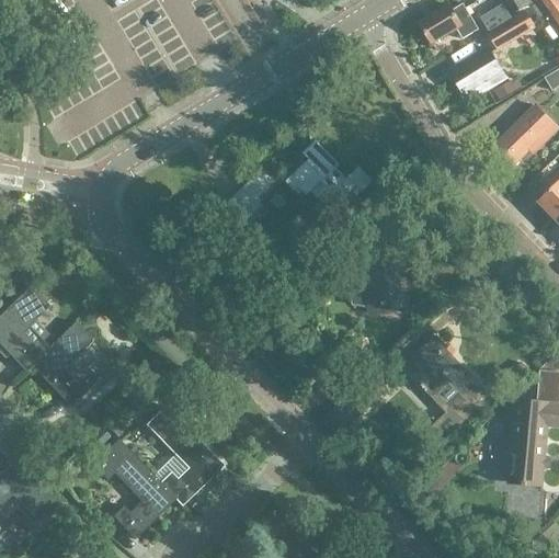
[(500,0),(509,14),(529,3),(527,0),(500,0)]
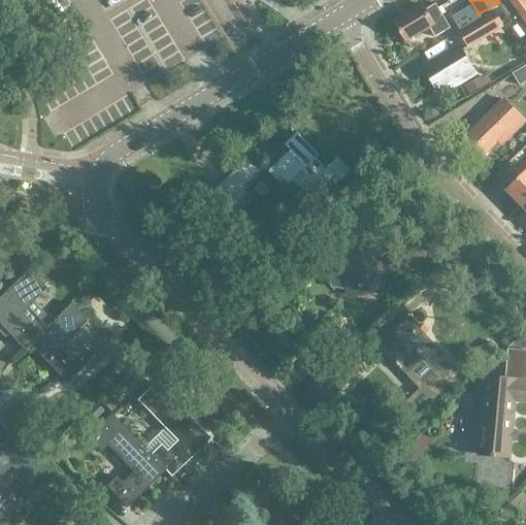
[(508,0),(519,12),(525,7),(525,0),(508,0)]
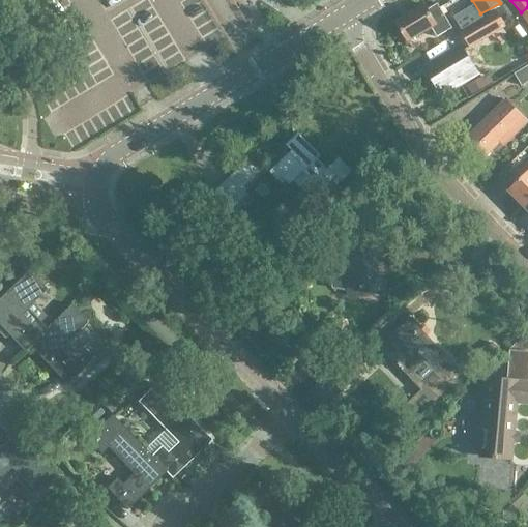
[(436,1),(424,8),(422,4),(394,21),(406,40),(430,26),(435,35),(450,26),(436,1)]
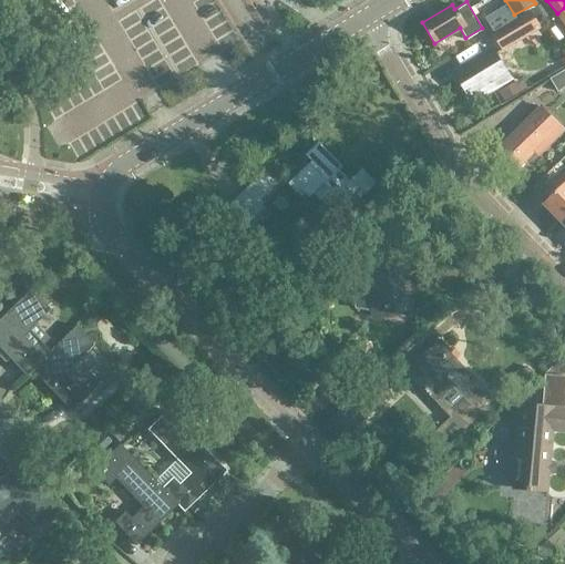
[(502,50),(541,26),(530,8),(491,31),(502,50)]
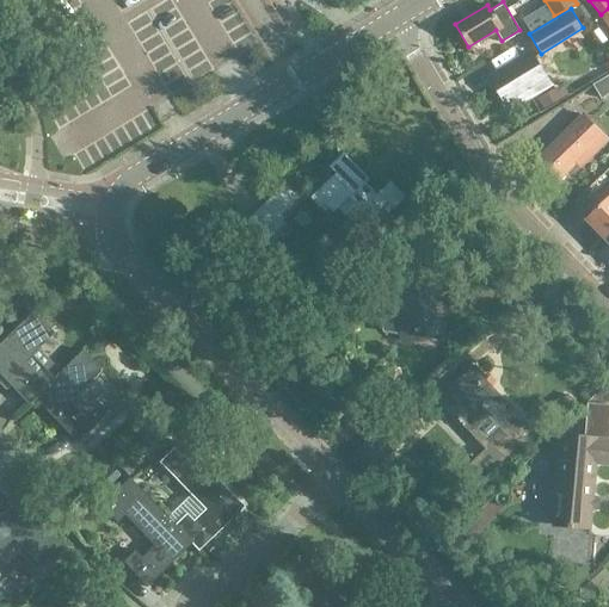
[(526,98),(551,82),(531,50),(488,76),(505,103),(522,92),(526,98)]
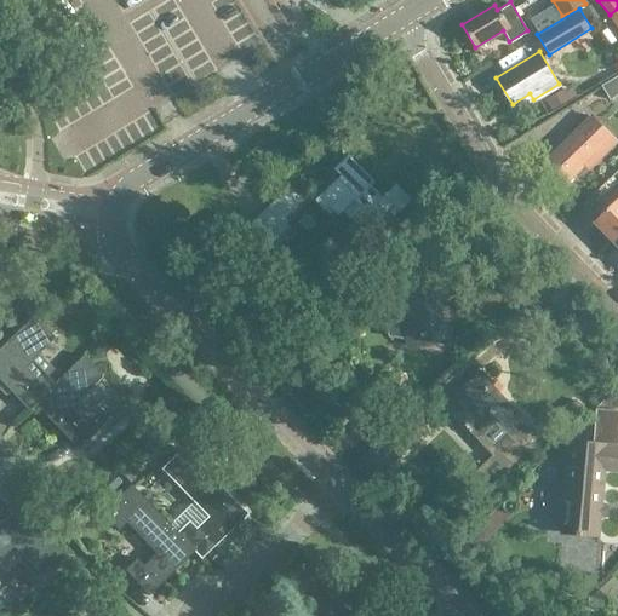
[(617,92),(617,73),(601,84),(610,98),(617,92)]
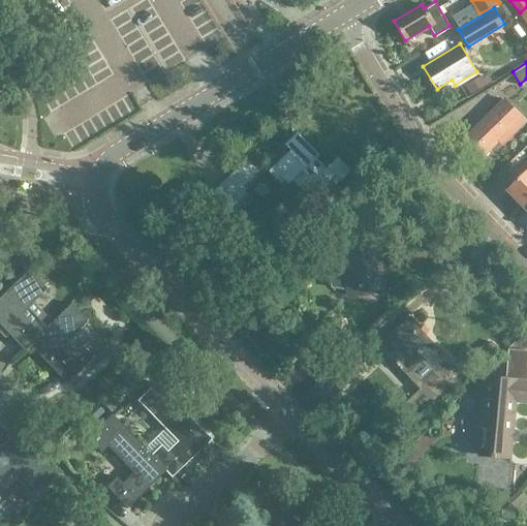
[(478,74),(466,82),(472,91),(484,84),(478,74)]
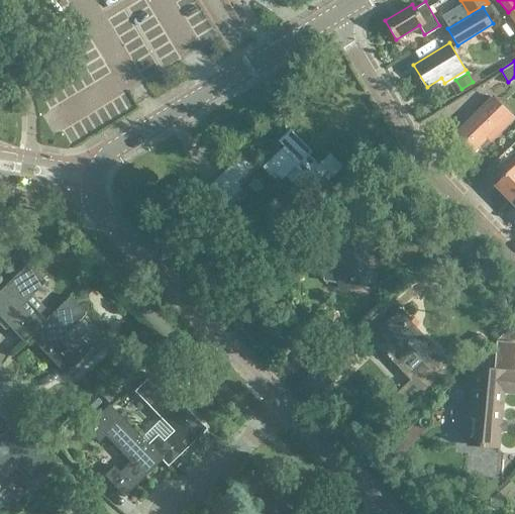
[(472,150),(489,134),(492,137),(512,118),(492,97),(454,132),(472,150)]
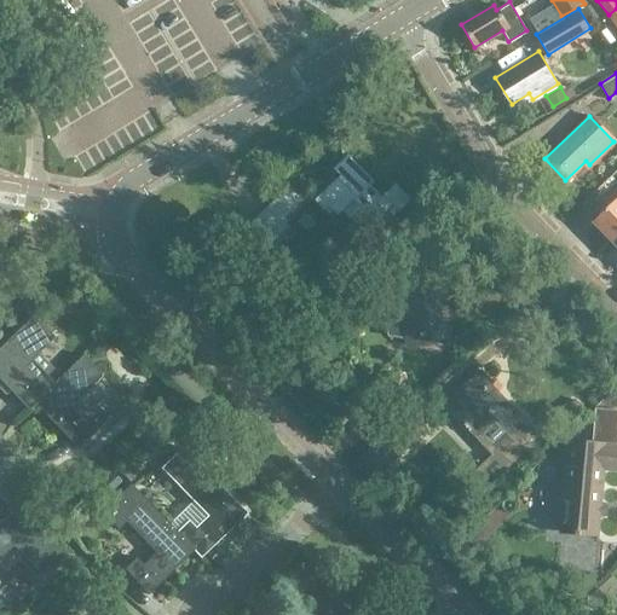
[(333,215),(342,206),(375,239),(393,221),(388,216),(408,196),(396,183),(382,197),(362,177),(367,172),(349,154),(340,163),(346,169),(317,198),(333,215)]
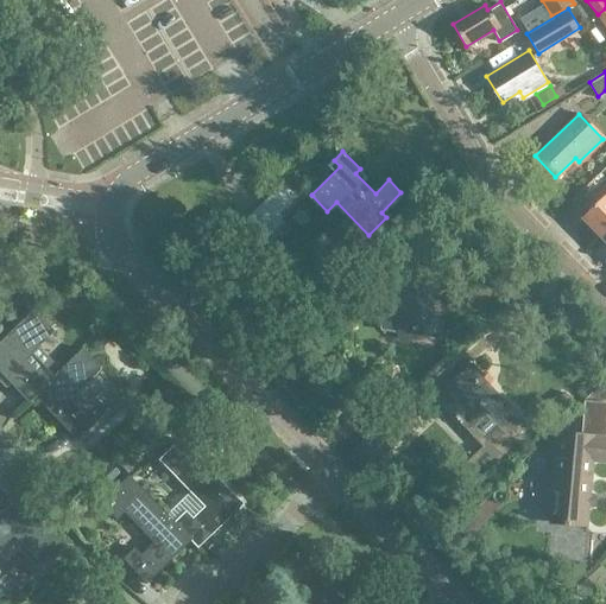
[(296,195),(283,182),(244,222),(266,245),(277,233),(273,229),(283,221),(277,215),(296,195)]
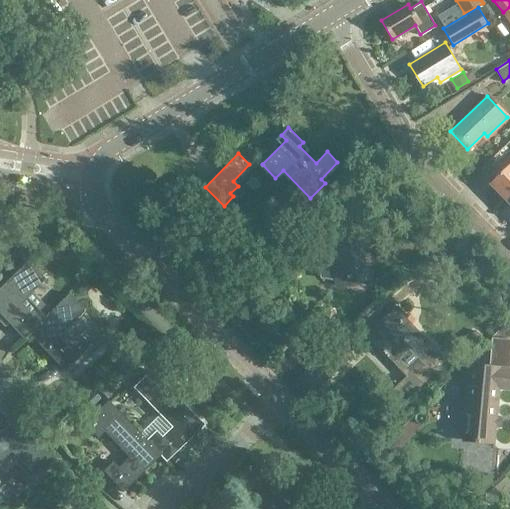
[(509,197),(509,163),(489,184),(506,201),(509,197)]
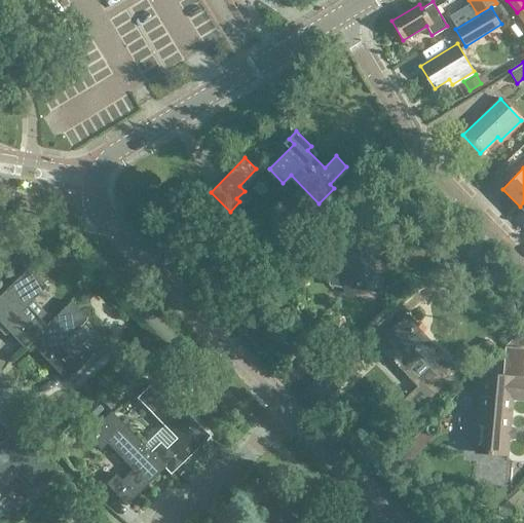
[(338,286),(345,288),(346,291),(358,289),(357,285),(361,284),(360,283),(375,278),(365,231),(335,237),(335,241),(332,243),(328,237),(314,247),(329,270),(327,271),(330,285),(338,286)]
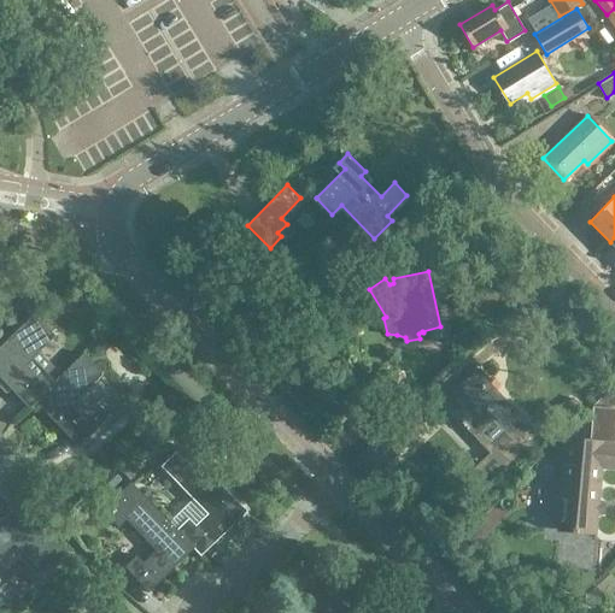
[(60,293),(72,308),(80,304),(68,287),(60,293)]
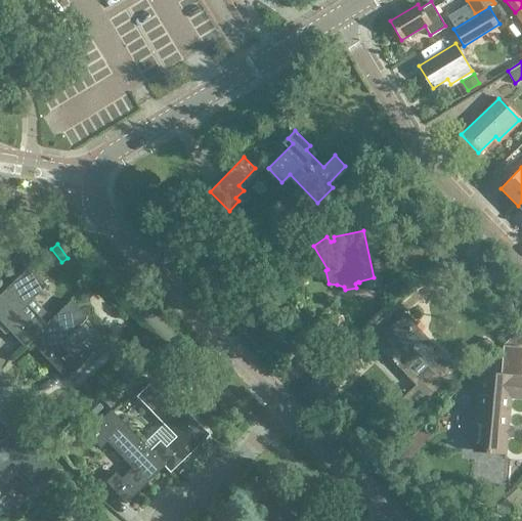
[(27,341),(40,328),(31,317),(29,320),(18,310),(45,285),(27,266),(0,291),(0,331),(2,333),(6,330),(22,346),(27,341)]
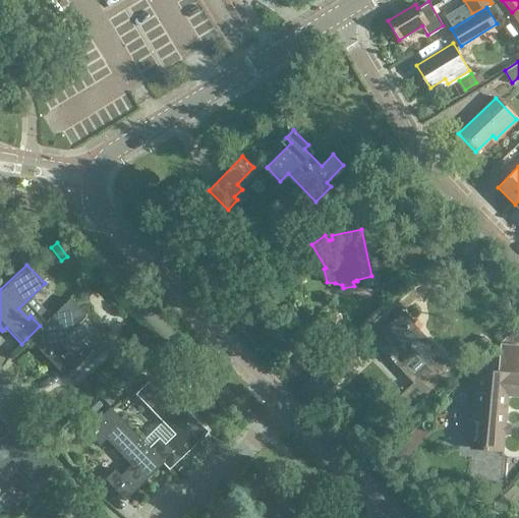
[(68,298),(40,326),(26,339),(64,378),(82,359),(73,349),(69,352),(60,342),(85,317),(68,298)]
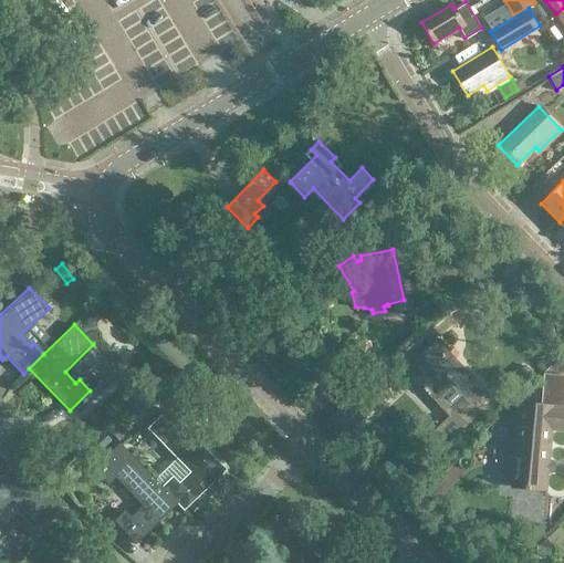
[(450,348),(439,337),(414,362),(424,372),(416,378),(436,400),(452,385),(461,393),(449,404),(468,424),(480,412),(476,407),(490,395),(448,351),(450,348)]
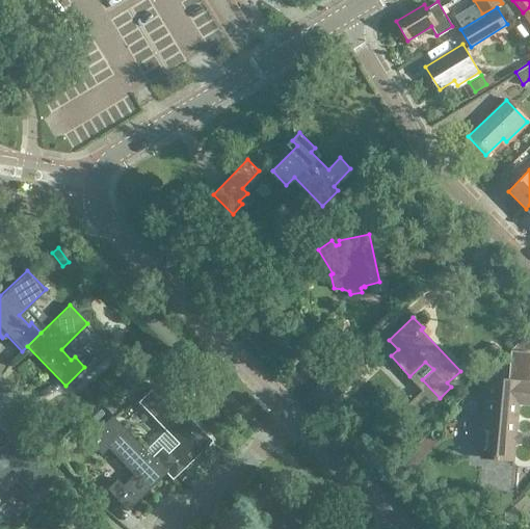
[(349,363),(314,396),(324,408),(361,374),(349,363)]
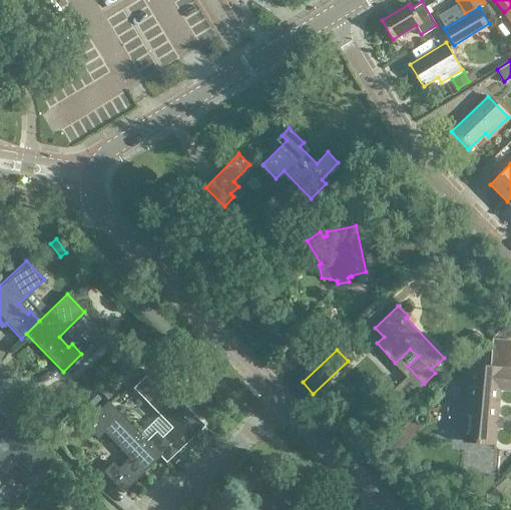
[(469,383),(467,403),(460,402),(454,404),(450,409),(449,415),(453,421),(458,423),(465,424),(463,439),(493,442),(498,386),(510,387),(510,381),(510,369),(480,367),(473,372),(472,383),(469,383)]
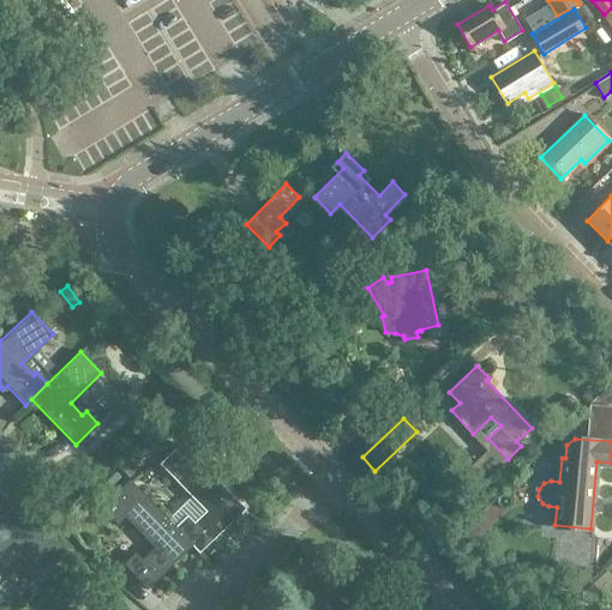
[(244,508),(196,458),(180,441),(159,463),(204,511),(192,521),(185,514),(174,525),(173,526),(191,544),(197,551),(244,508)]
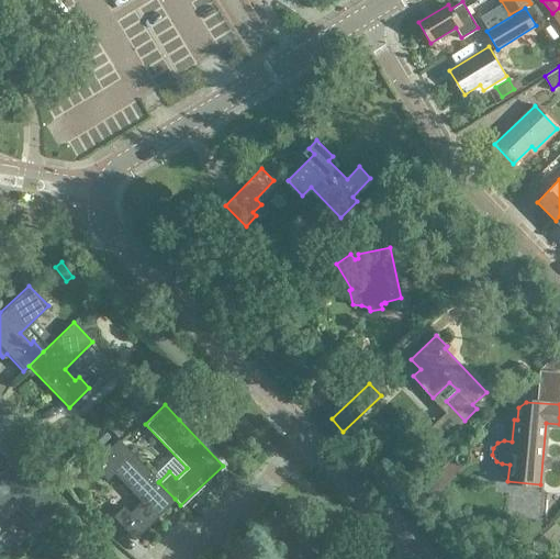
[(116,436),(123,429),(123,423),(116,416),(107,426),(116,436)]
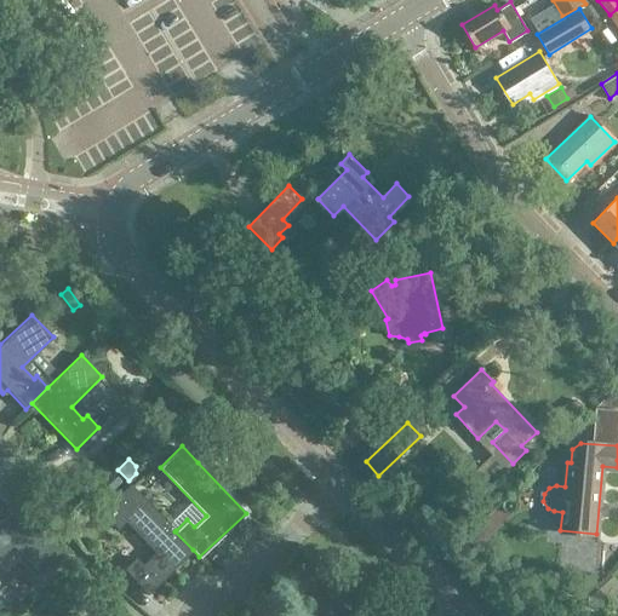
[(96,485),(104,494),(119,481),(110,472),(96,485)]
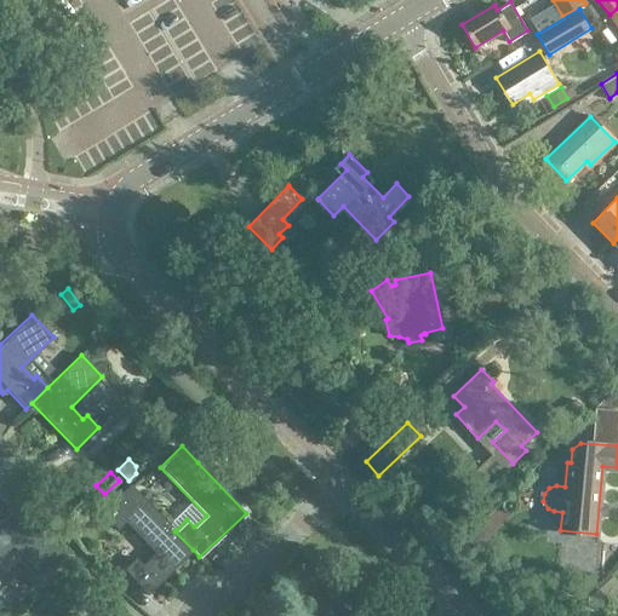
[(175,531),(176,530),(130,483),(99,511),(116,529),(125,520),(155,552),(142,563),(136,557),(122,569),(147,593),(193,550),(175,531)]
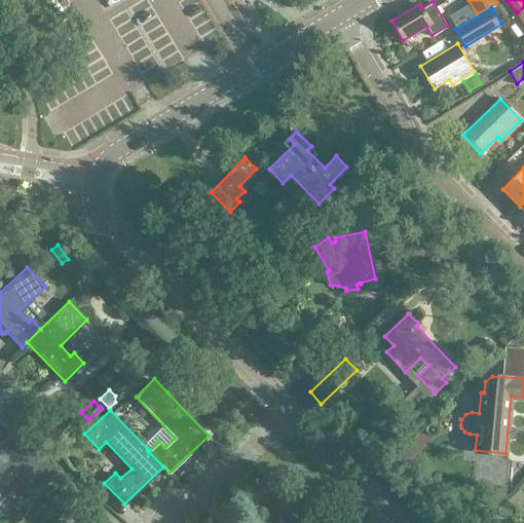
[(12,428),(0,441),(0,482),(4,478),(0,473),(0,471),(9,461),(35,488),(53,471),(12,428)]
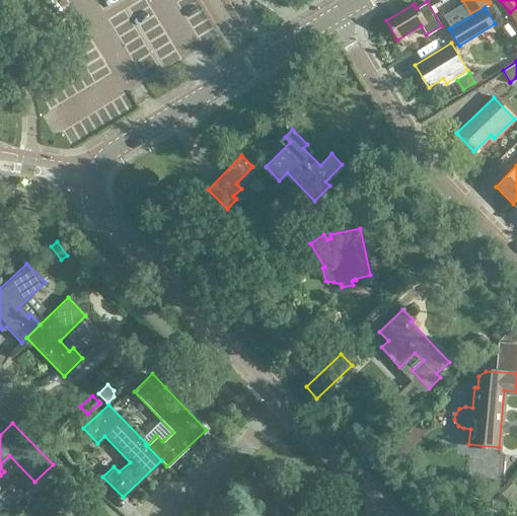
[(0,507),(10,497),(0,486),(0,507)]
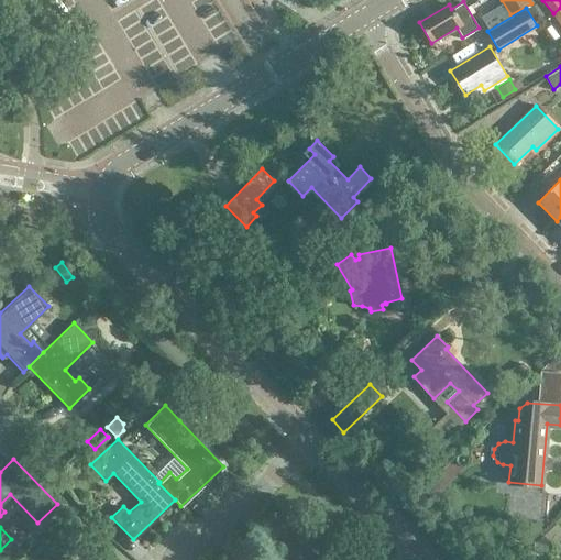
[(553,544),(541,531),(529,542),(541,556),(553,544)]
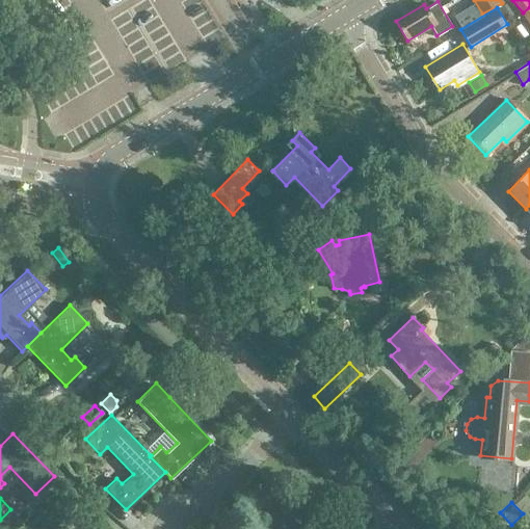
[(16,517),(9,524),(14,528),(19,528),(24,525),(16,517)]
